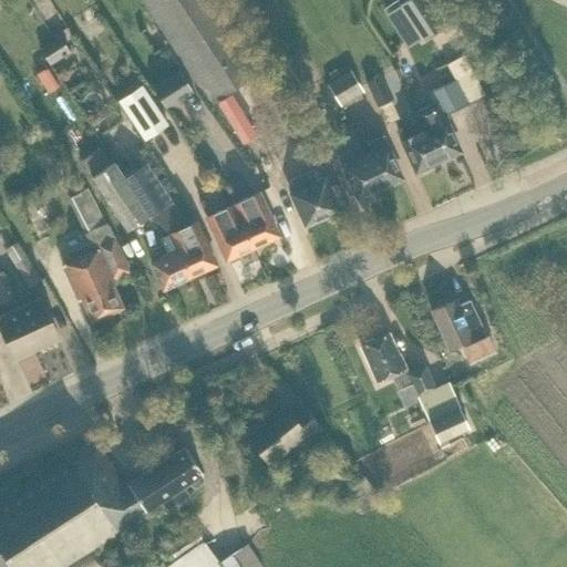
[(259,71),(213,0),(144,0),(210,102),(259,71)]
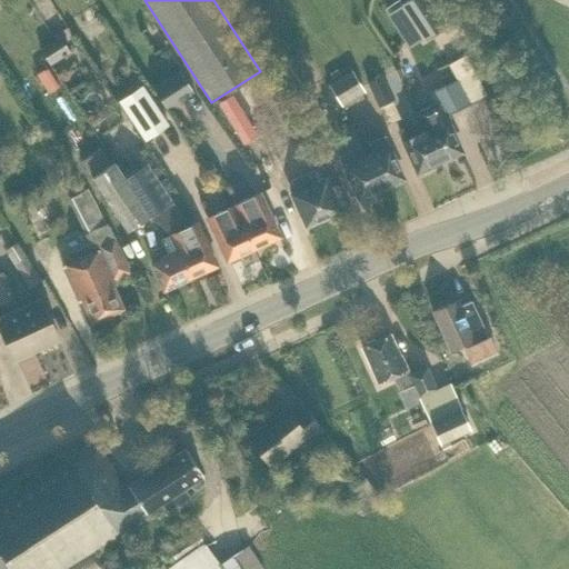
[(411,53),(432,40),(409,3),(388,17),(411,53)]
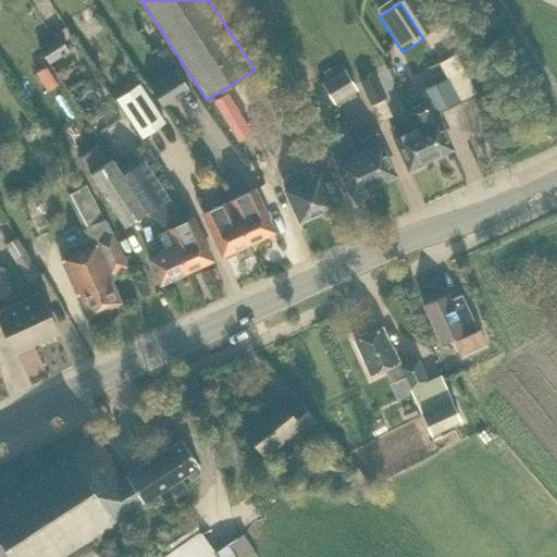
[(59,35),(39,48),(49,63),(69,50),(59,35)]
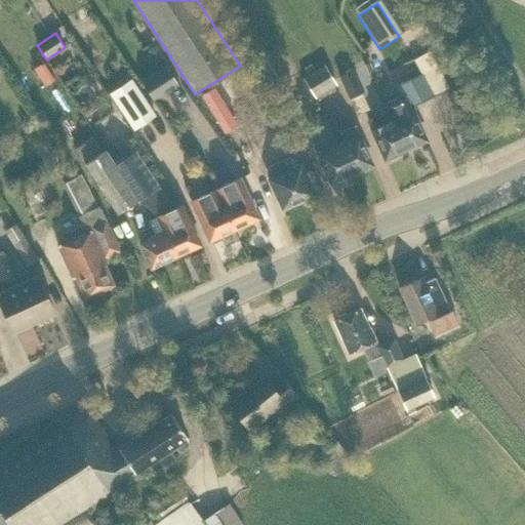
[(44,86),(53,81),(42,64),(34,70),(44,86)]
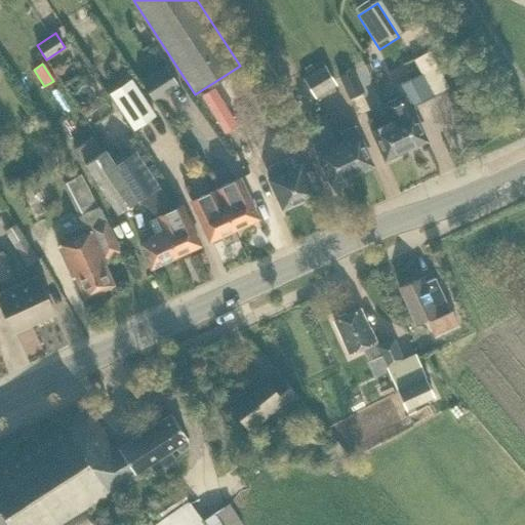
[(154,103),(178,86),(165,65),(140,81),(154,103)]
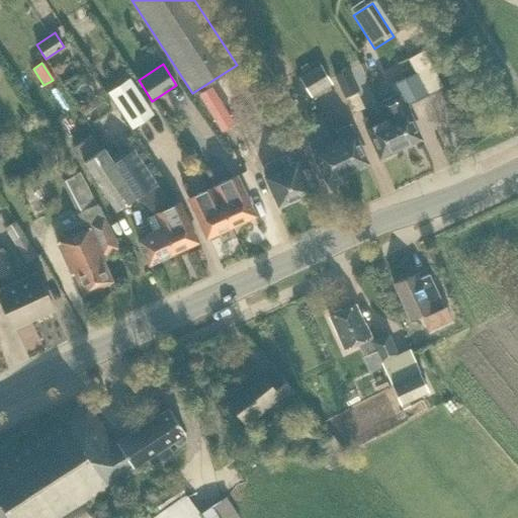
[(310,95),(330,82),(320,66),(299,79),(310,95)]
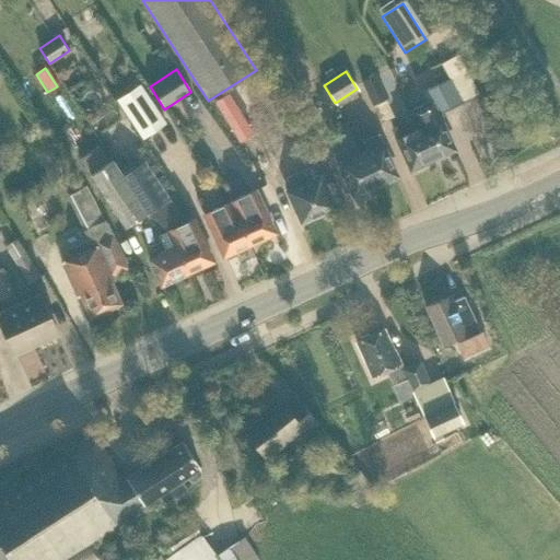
[(373,106),(385,100),(374,76),(362,81),(373,106)]
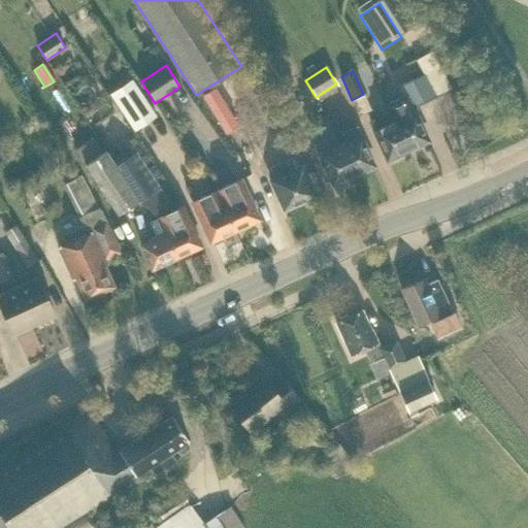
[(410,107),(436,96),(424,75),(398,86),(403,97),(387,104),(394,122),(407,150),(427,141),(410,107)]
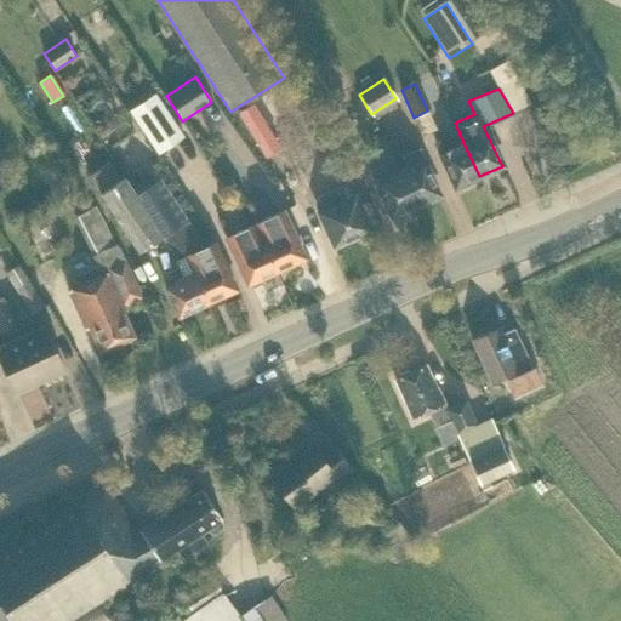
[(155,92),(129,110),(158,154),(184,136),(155,92)]
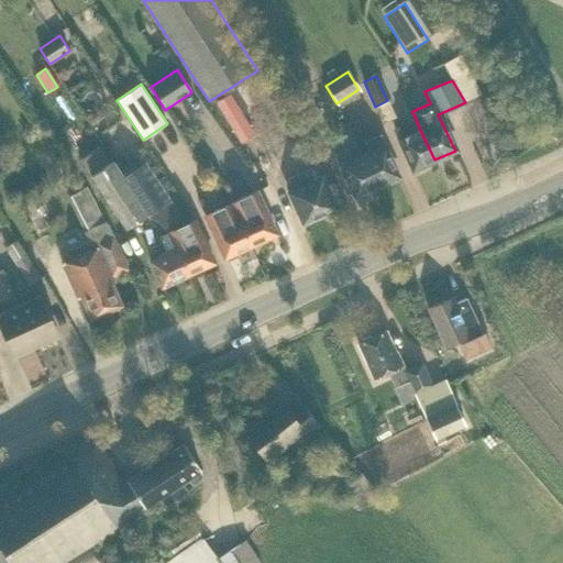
[(252,163),(283,141),(261,110),(256,113),(255,111),(229,131),(252,163)]
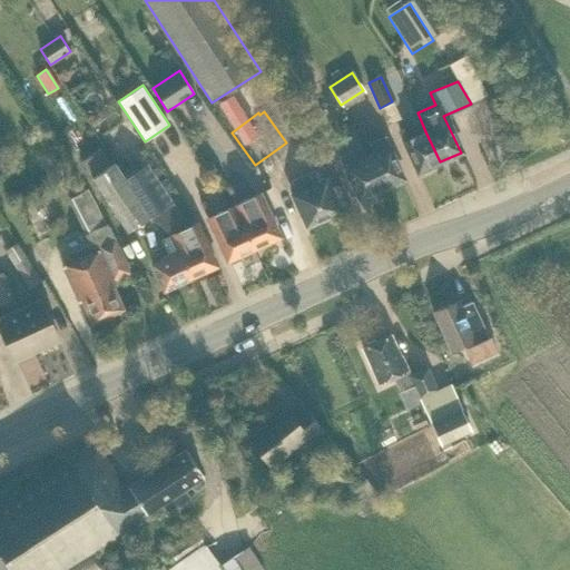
[(418,172),(440,161),(425,131),(418,135),(413,125),(399,130),(418,172)]
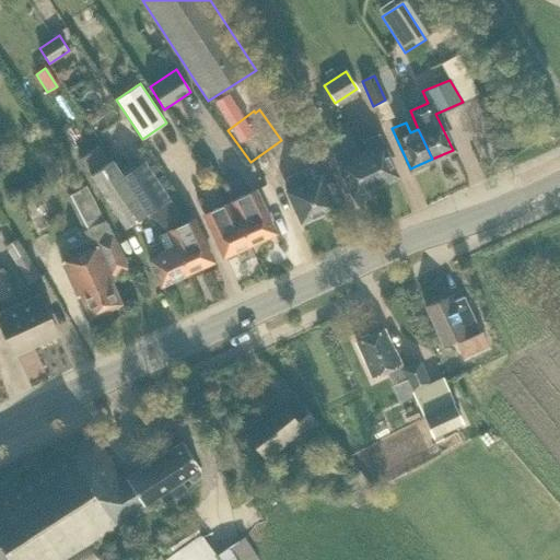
[(369,151),(361,155),(374,185),(396,175),(377,135),(364,141),(369,151)]
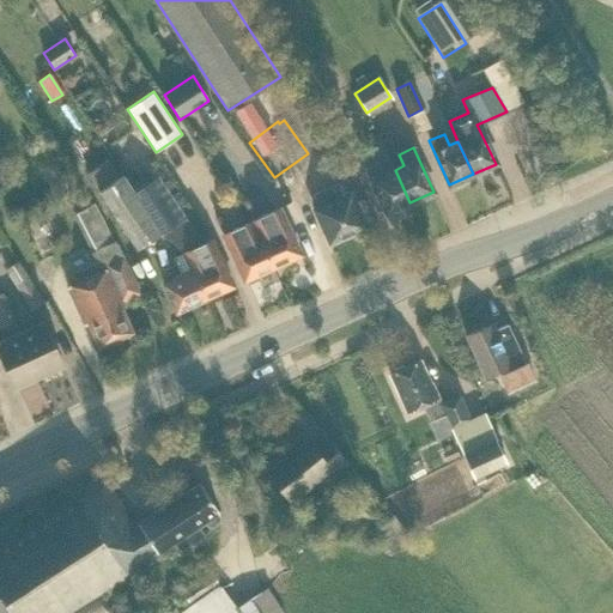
[(48,158),(43,151),(30,158),(35,165),(48,158)]
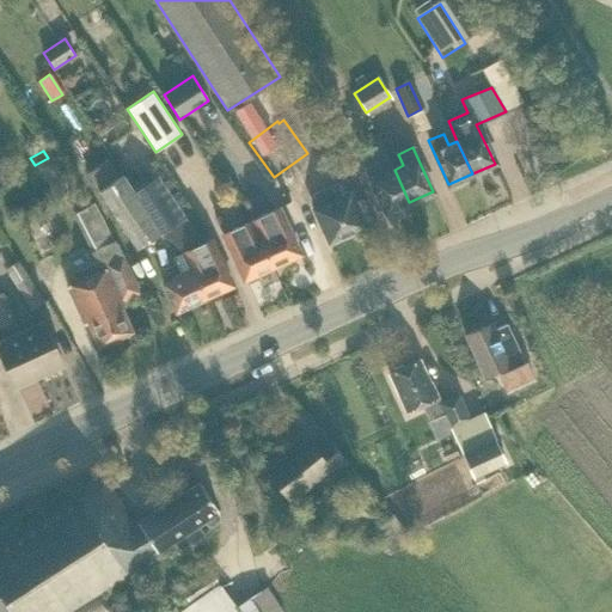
[(122,175),(112,160),(89,176),(136,249),(160,233),(133,190),(122,175)]
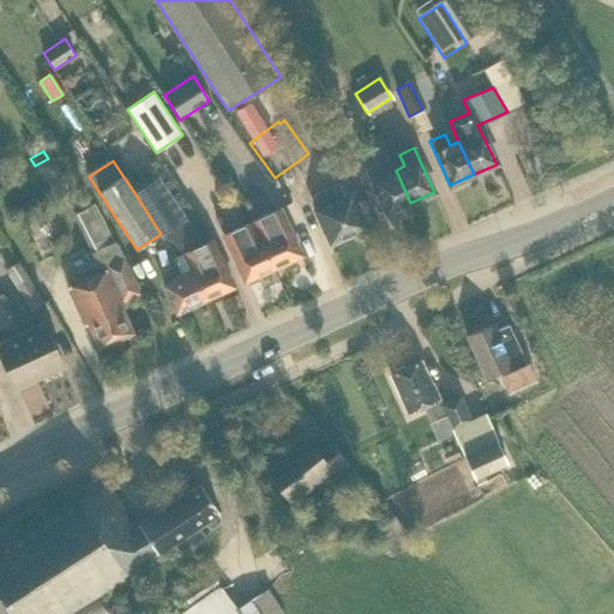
[(367,169),(386,214),(410,203),(396,170),(386,174),(381,163),(367,169)]
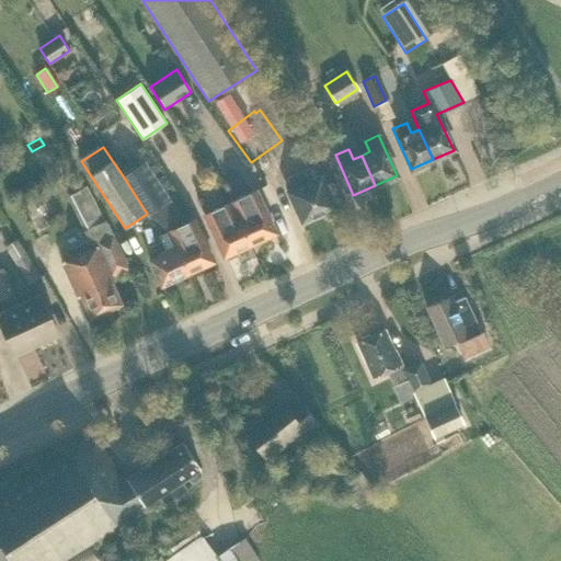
[(136,165),(122,174),(147,214),(147,213),(161,204),(136,165)]
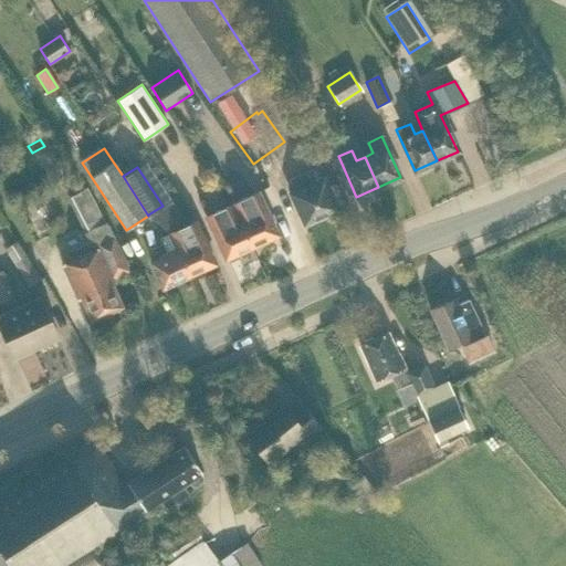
[(304,223),(336,208),(336,207),(344,202),(335,184),(327,187),(323,178),(311,185),(305,173),(291,180),(296,191),(291,194),(304,223)]
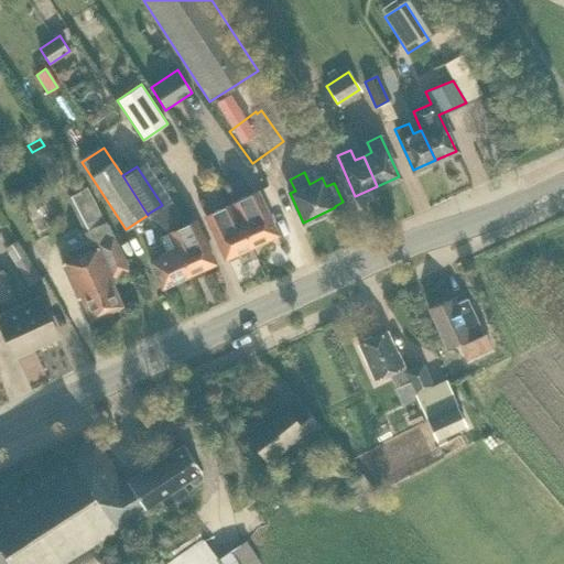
[(98,192),(83,197),(95,236),(110,231),(98,192)]
